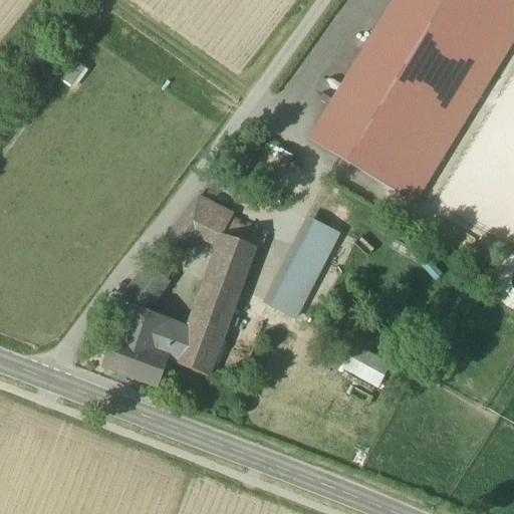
[(414,204),(513,36),(513,0),(395,0),(310,142),(414,204)]
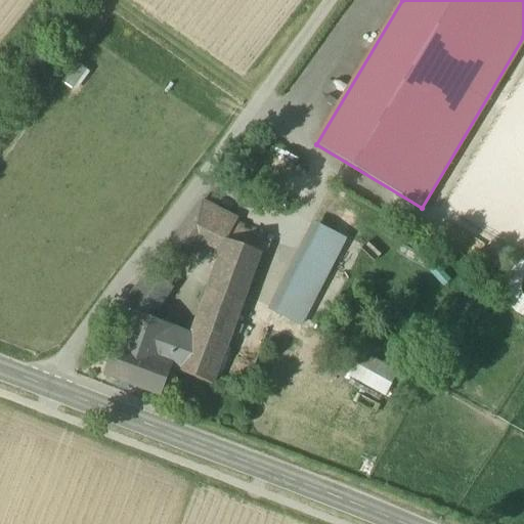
[(201,202),(182,227),(169,246),(169,249),(171,252),(183,261),(199,241),(221,252),(187,343),(177,339),(167,366),(170,367),(169,369),(211,385),(259,254),(264,256),(270,242),(232,226),(234,220),(201,202)]
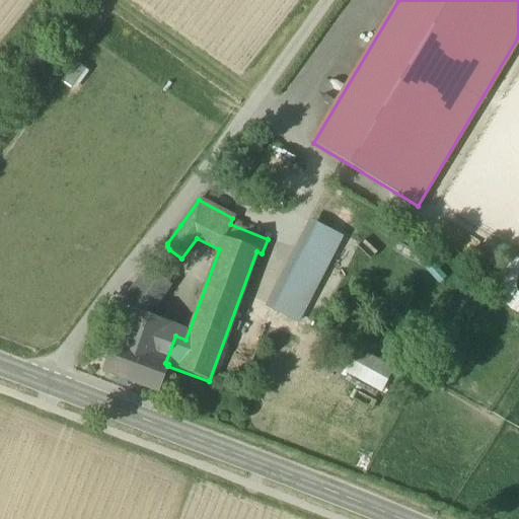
[(349,233),(357,211),(342,206),(334,227),(349,233)]
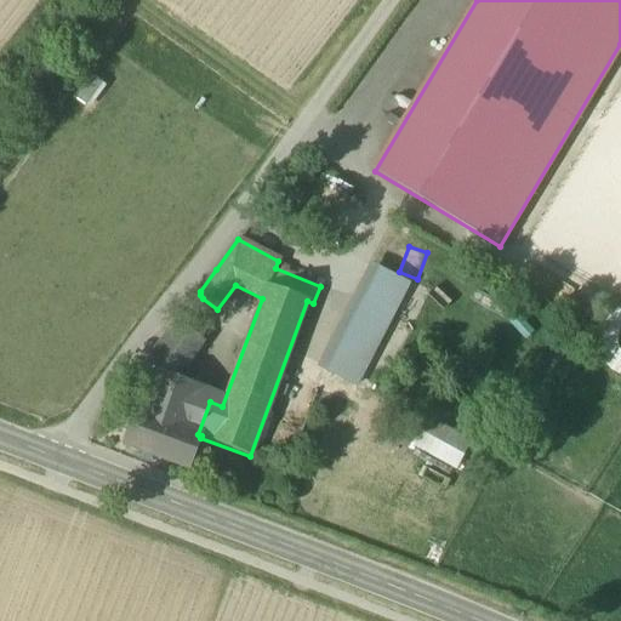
[(325,371),(355,387),(406,286),(376,271),(325,371)]
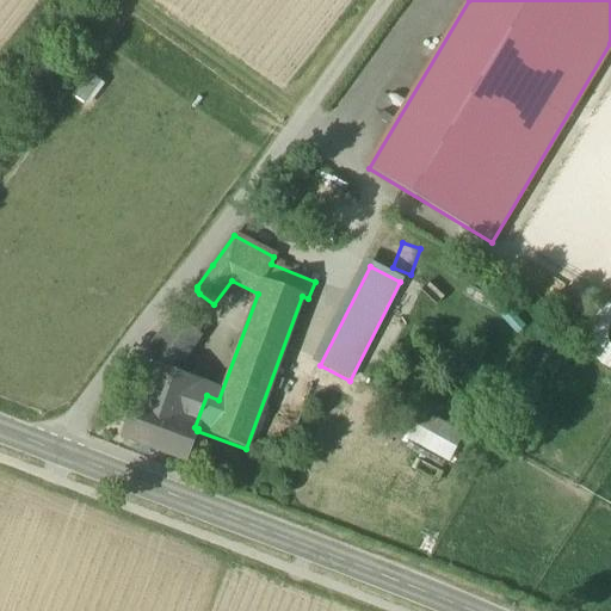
[(610,300),(606,301),(592,309),(582,323),(580,340),(586,357),(598,369),(610,374),(610,300)]
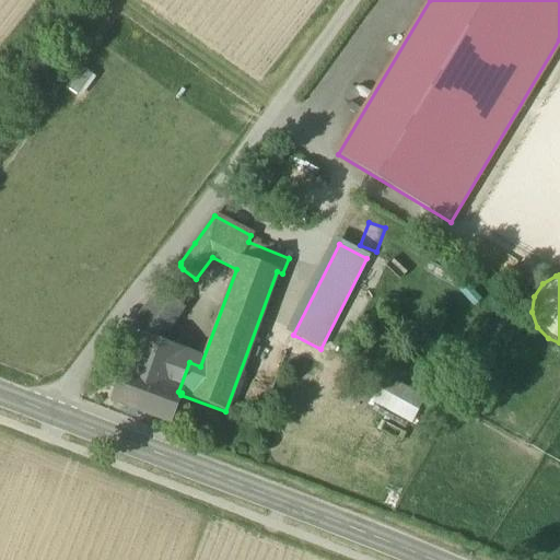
[(126,338),(150,347),(181,305),(159,293),(130,331),(126,338)]
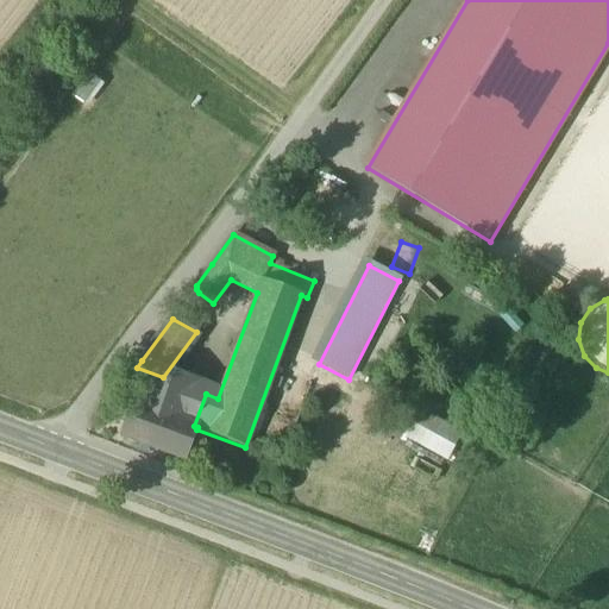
[(163,452),(186,462),(196,429),(198,427),(194,426),(206,394),(163,377),(137,368),(124,401),(124,400),(117,418),(125,420),(119,435),(138,443),(136,450),(149,454),(151,447),(163,452)]
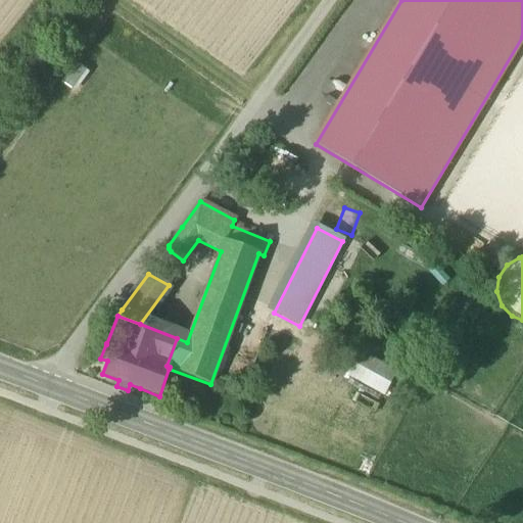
[(387,394),(399,369),(367,353),(354,379),(387,394)]
